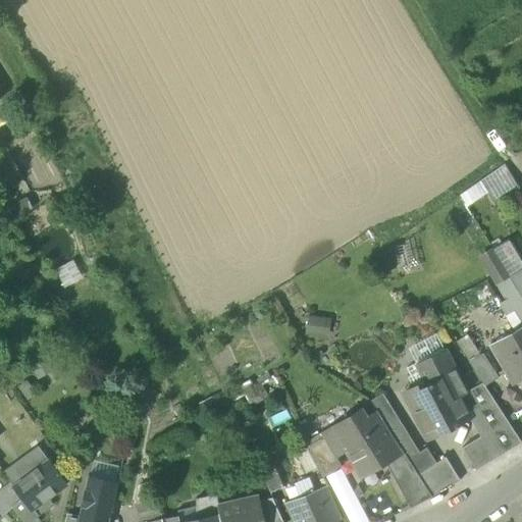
[(503,165),(455,192),(464,207),(512,181),(503,165)]
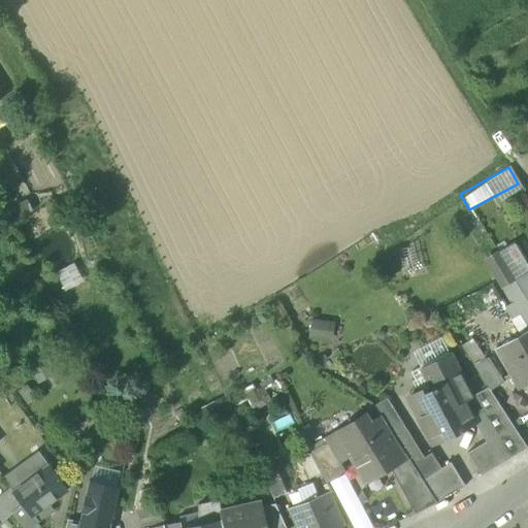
[(515,279),(527,271),(527,264),(515,242),(498,253),(515,279)]
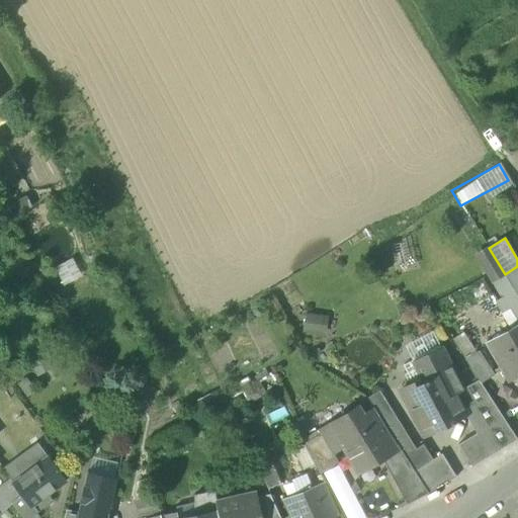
[(491,283),(492,282),(505,274),(489,248),(488,246),(473,254),(491,283)]
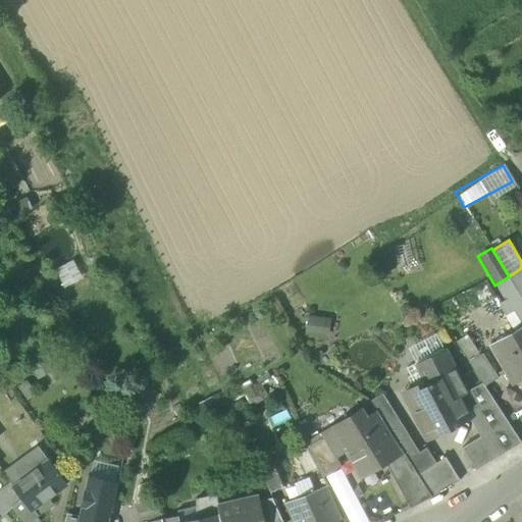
[(521,268),(509,276),(521,298),(521,268)]
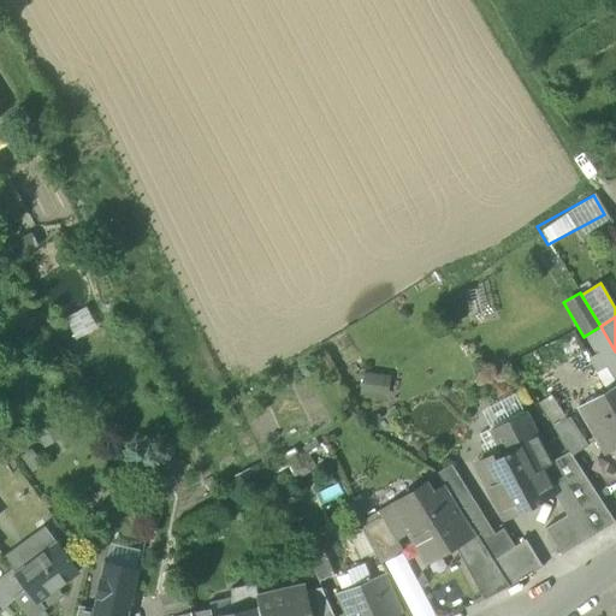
[(615,351),(600,326),(585,336),(597,354),(588,360),(597,372),(608,367),(615,380),(615,351)]
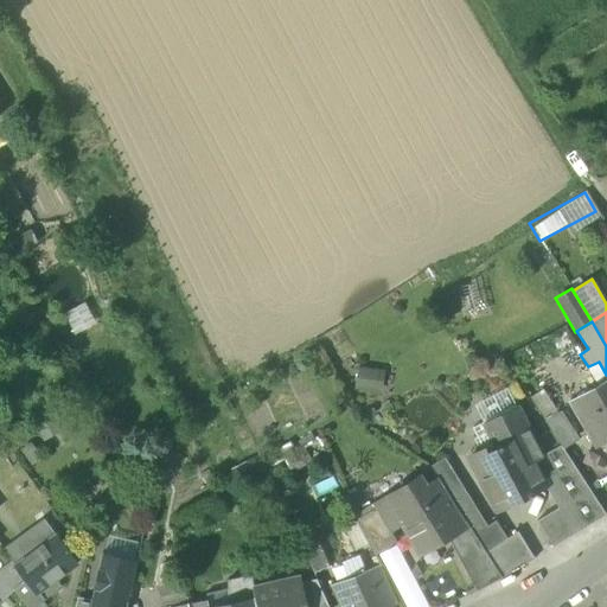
[(606,375),(599,362),(588,366),(600,387),(606,382),(606,375)]
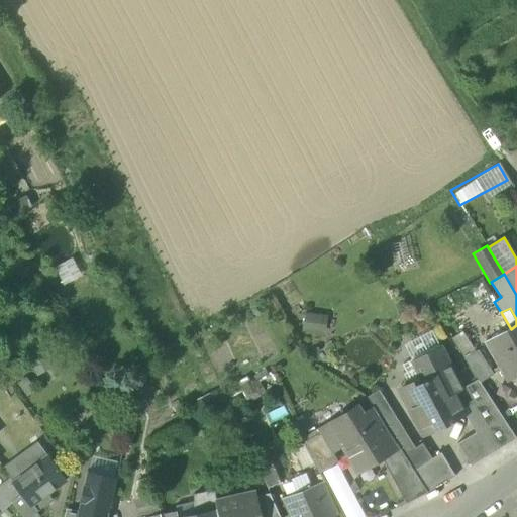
[(328,315),(306,312),(303,331),(325,334),(328,315)]
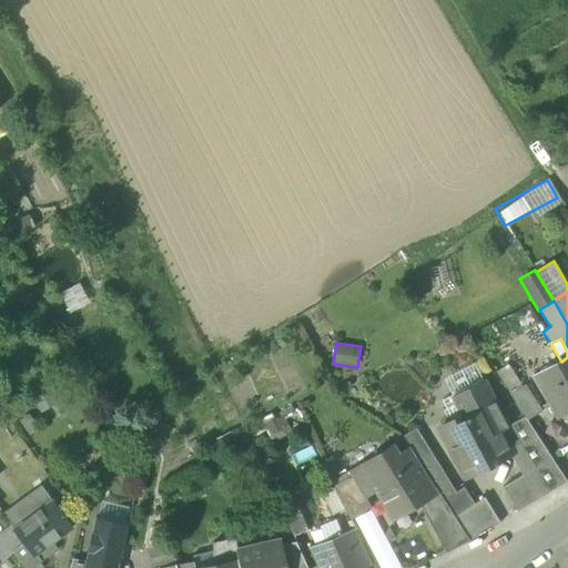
[(534,376),(559,418),(567,413),(567,357),(561,362),(534,376)]
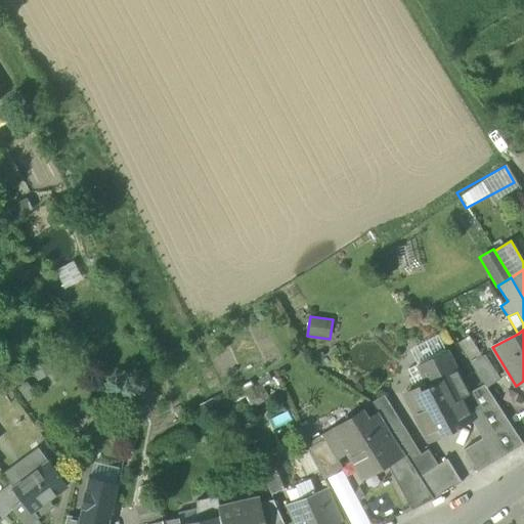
[(457,343),(469,360),(481,353),(469,336),(457,343)]
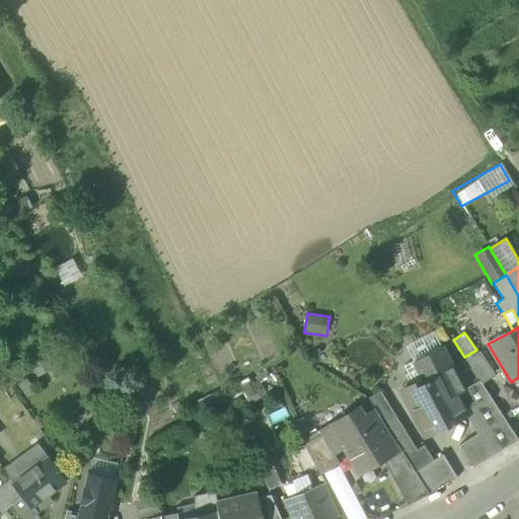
[(414,361),(441,347),(435,335),(408,349),(414,361)]
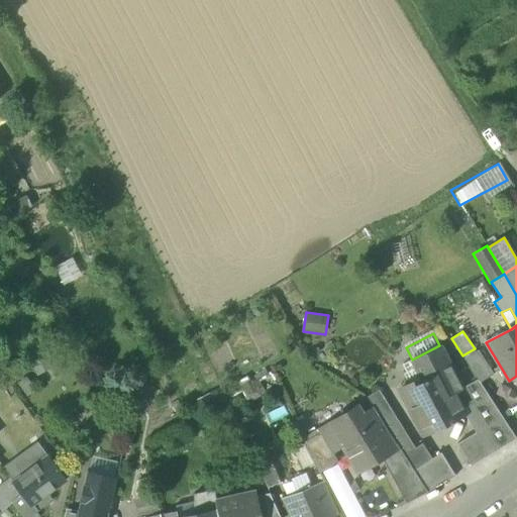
[(439,345),(412,359),(424,382),(417,386),(414,382),(412,383),(400,389),(424,433),(424,432),(464,412),(455,393),(462,389),(462,388),(439,345)]
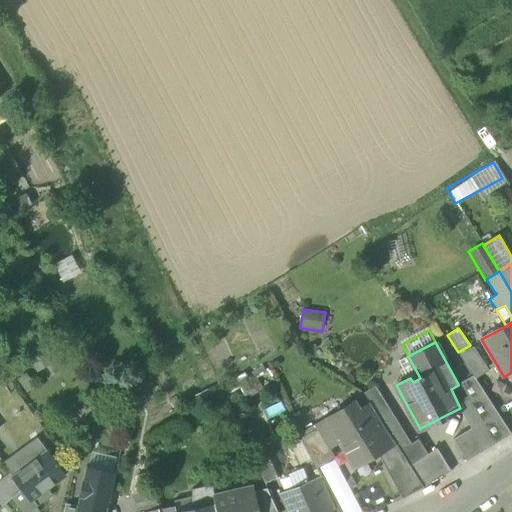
[(460,355),(474,376),(475,378),(489,370),(474,347),(460,355)]
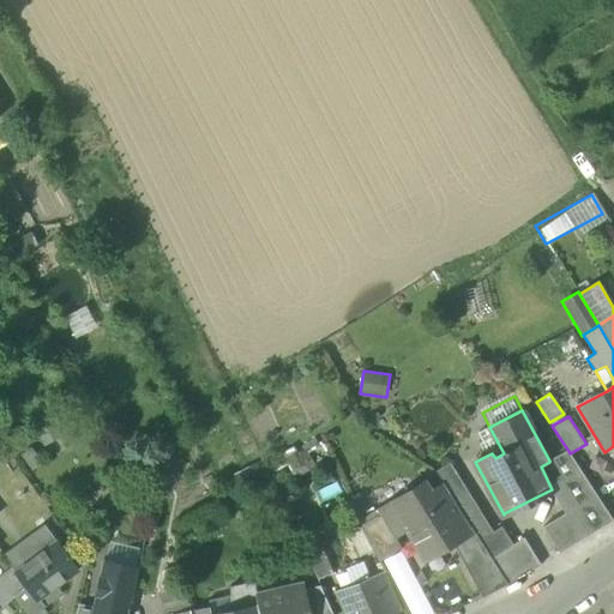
[(54,419),(35,428),(44,447),(64,437),(54,419)]
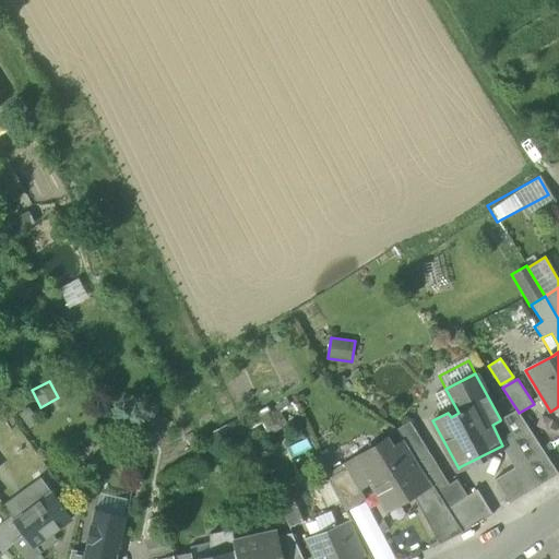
[(436,394),(445,414),(448,413),(451,417),(459,413),(445,389),(436,394)]
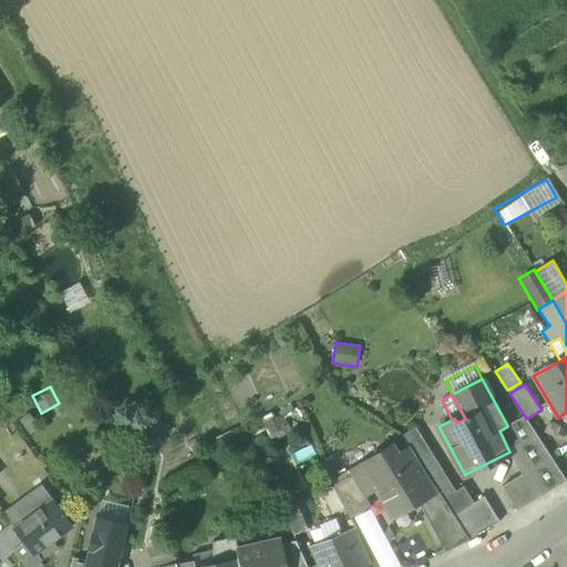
[(41,428),(30,413),(19,421),(30,435),(41,428)]
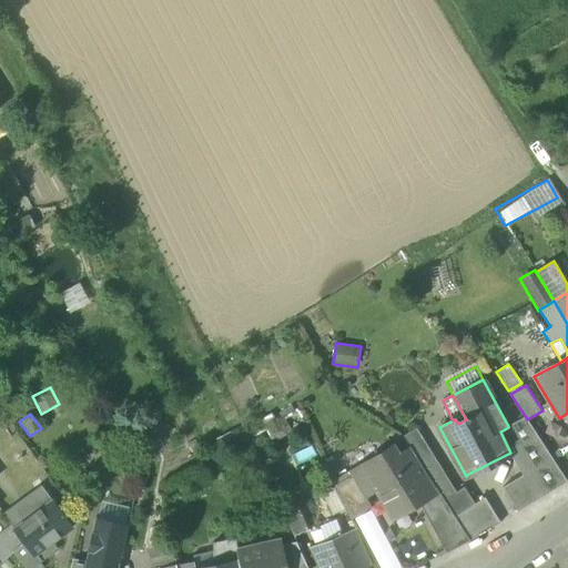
[(567,482),(527,419),(526,417),(508,426),(508,427),(500,432),(510,453),(524,475),(503,487),(518,511),(567,482)]
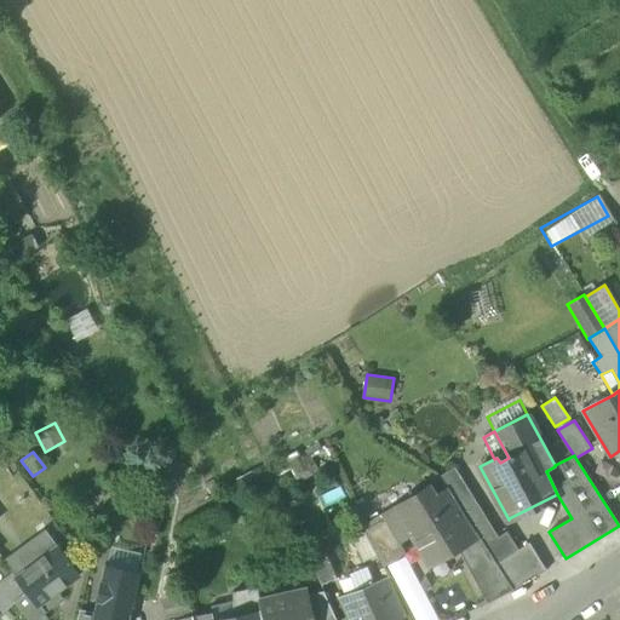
[(292,466),(299,477),(314,469),(306,458),(292,466)]
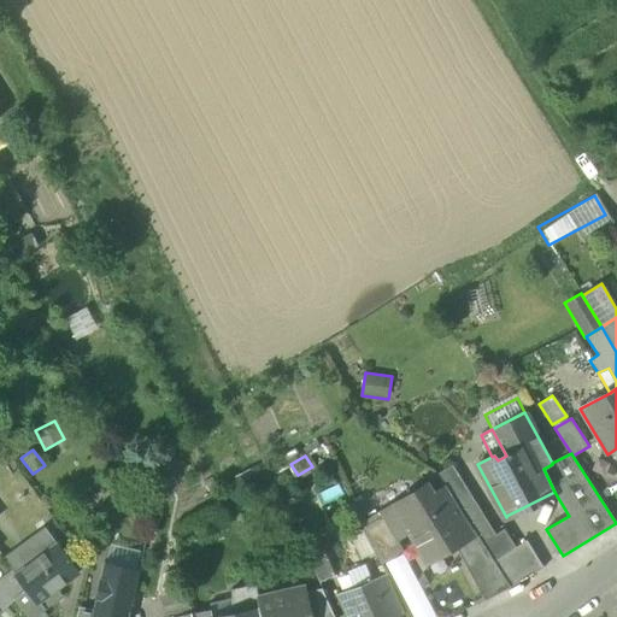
[(265,477),(259,464),(234,476),(240,489),(265,477)]
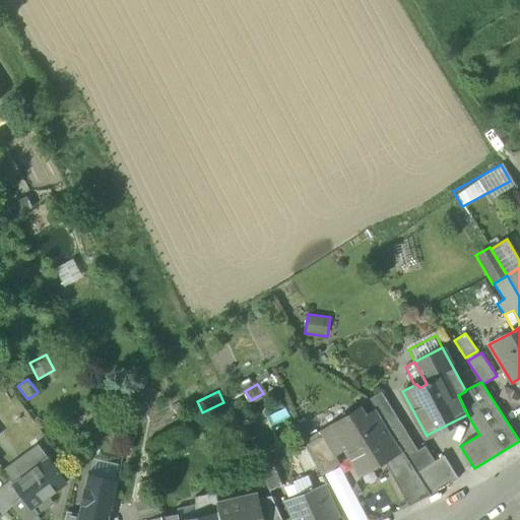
[(402,449),(406,457),(416,450),(381,392),(371,399),(371,400),(402,449)]
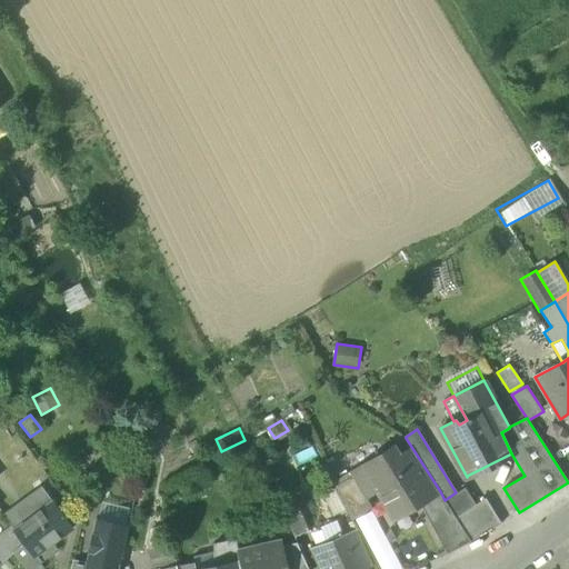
[(365,498),(377,490),(419,466),(417,460),(416,461),(408,448),(399,455),(395,446),(352,472),(365,498)]
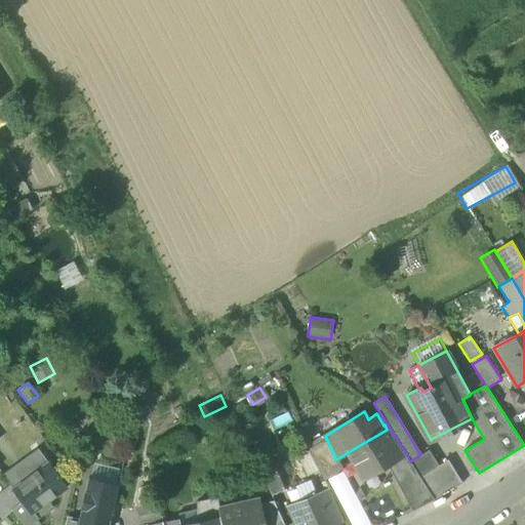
[(363,479),(388,465),(403,455),(387,430),(348,452),(363,479)]
